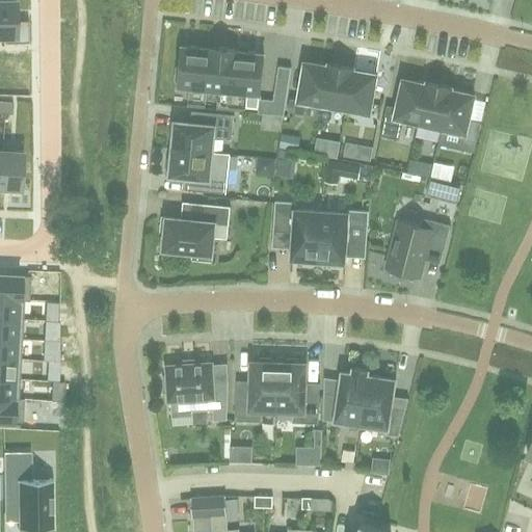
[(15,0),(0,0),(0,36),(4,37),(4,44),(29,43),(28,21),(16,21),(15,0)]
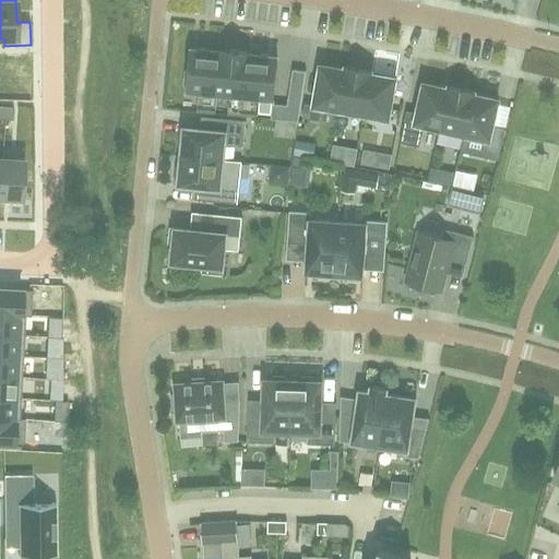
[(217,94),(222,52),(192,49),(190,71),(185,71),(183,85),(188,86),(188,91),(199,92),(198,108),(215,109),(217,94)]
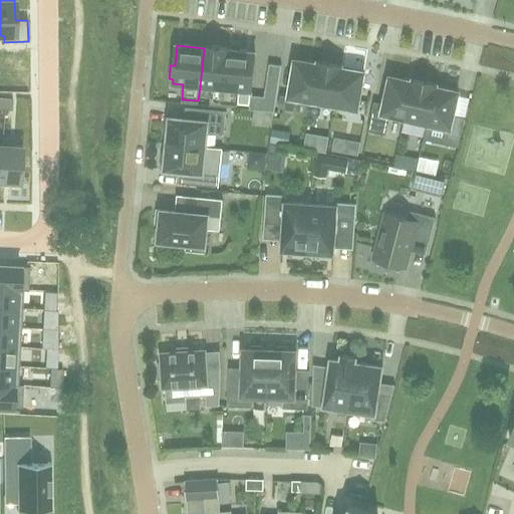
[(200,86),(211,87),(210,102),(224,103),(229,50),(204,48),(200,86)]
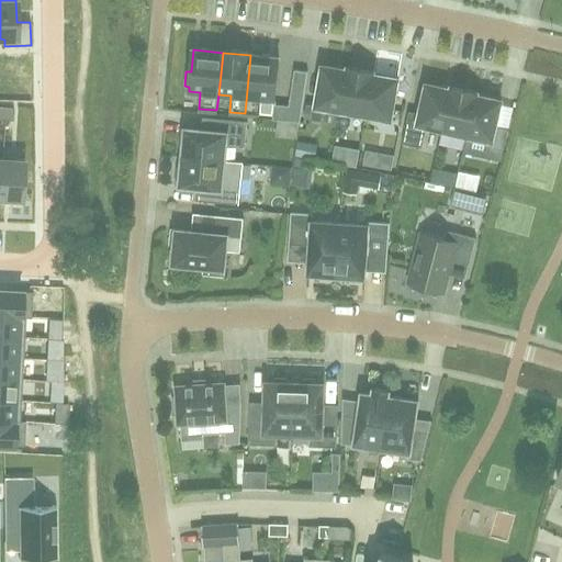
[(250,55),(245,113),(259,114),(261,99),(274,100),(279,58),(250,55)]
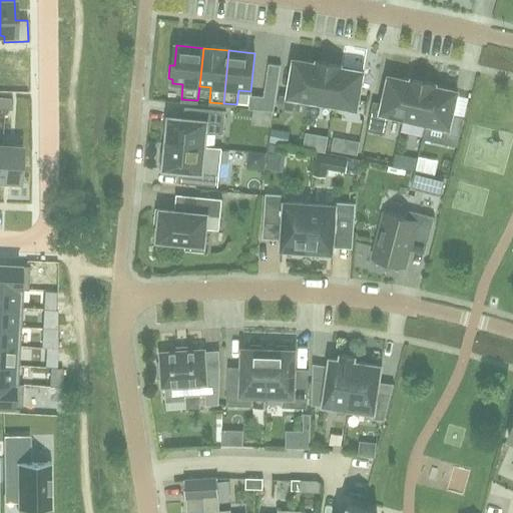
[(294,60),(288,96),(280,95),(278,108),(293,111),(295,99),(311,101),(318,62),(317,62),(317,64),(294,60)]
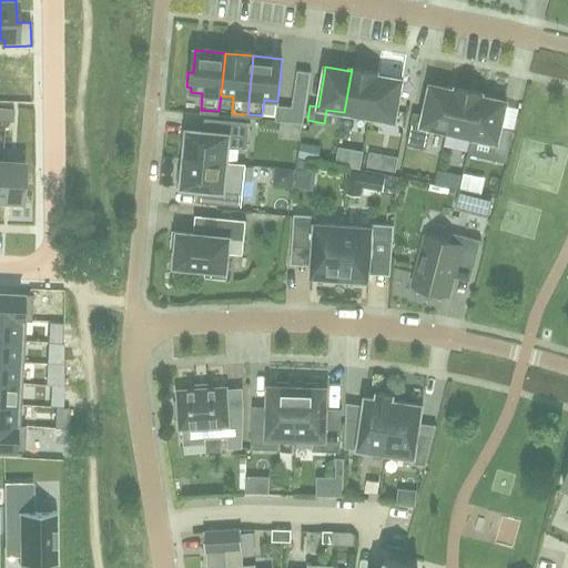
[(376,73),(352,69),(344,112),(369,117),(376,73)]
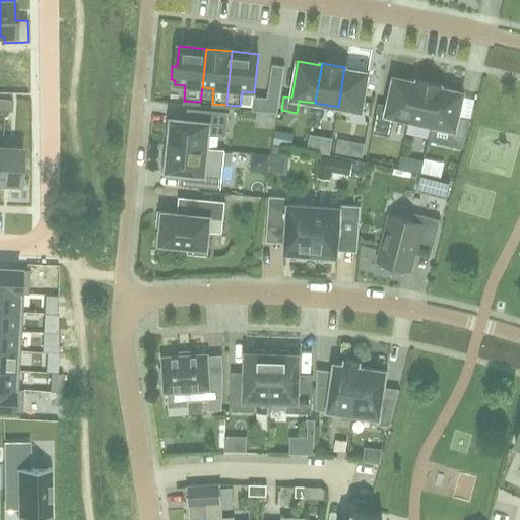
[(272,65),(270,74),(283,76),(284,67),(272,65)]
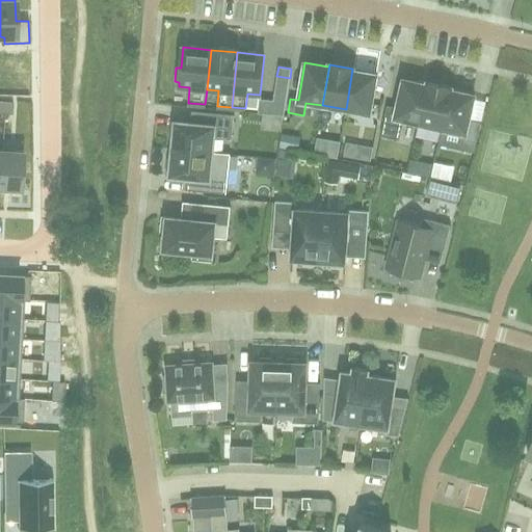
[(352,69),(346,109),(370,113),(376,75),(353,71),(353,69),(352,69)]
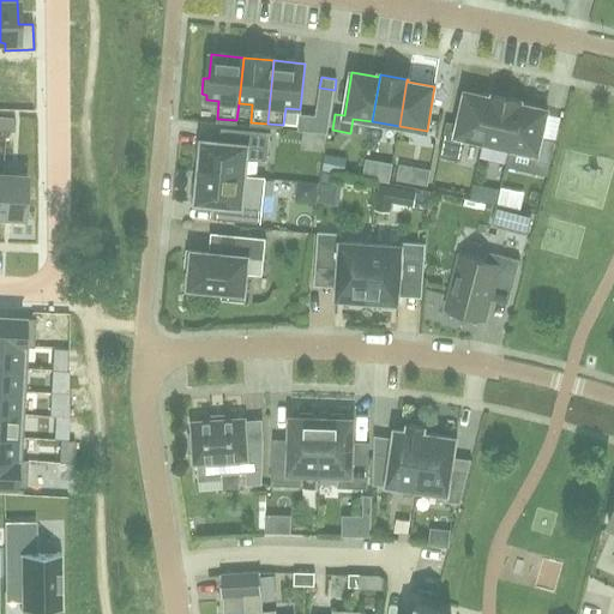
[(319,88),(318,98),(332,101),(335,90),(319,88)]
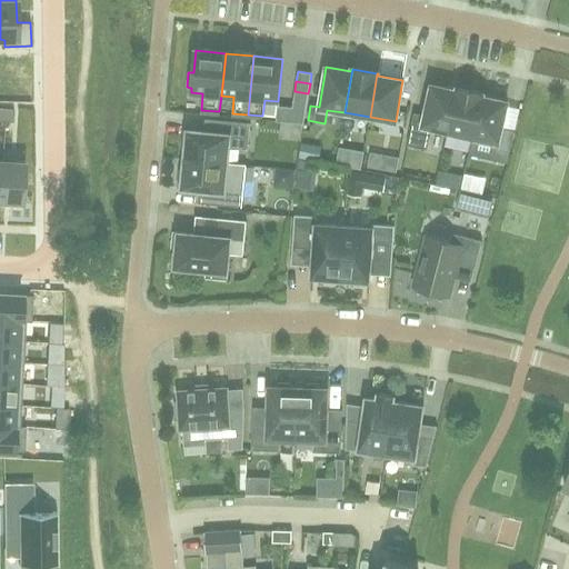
[(431,85),(425,116),(415,113),(407,147),(426,150),(431,128),(448,132),(457,89),(456,89),(456,90),(431,85)]
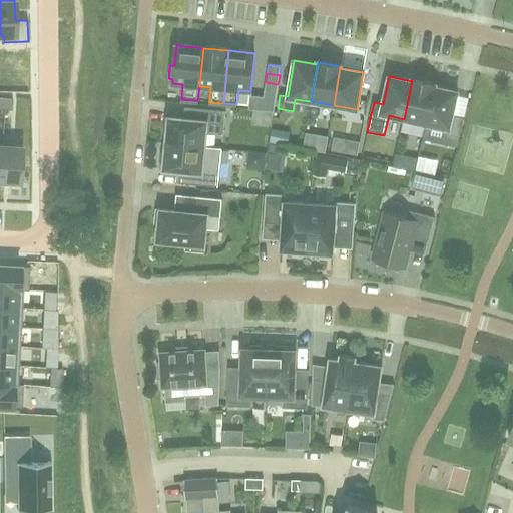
[(434,85),(412,80),(404,119),(426,124),(434,85)]
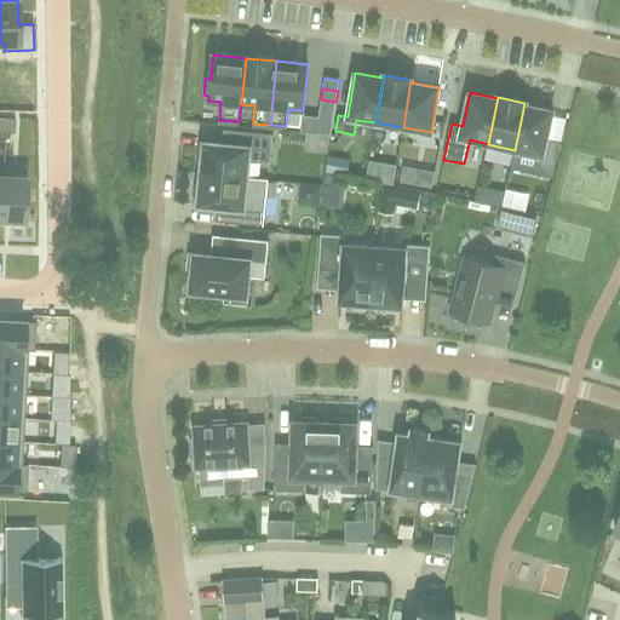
[(336,102),(321,99),(320,110),(334,113),(336,102)]
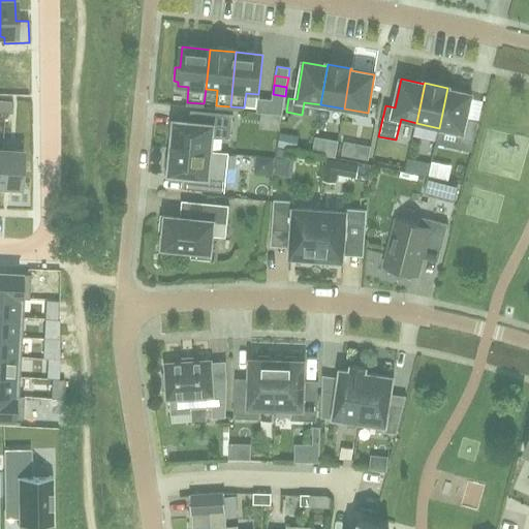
[(439,128),(463,133),(461,139),(474,143),(478,122),(466,119),(471,95),(448,90),(448,88),(447,88),(439,128)]
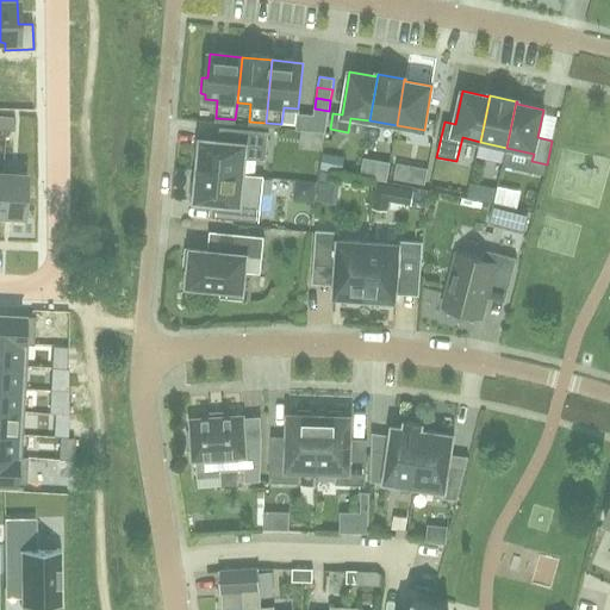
[(315,109),(313,114),(312,120),(327,122),(329,111),(315,109)]
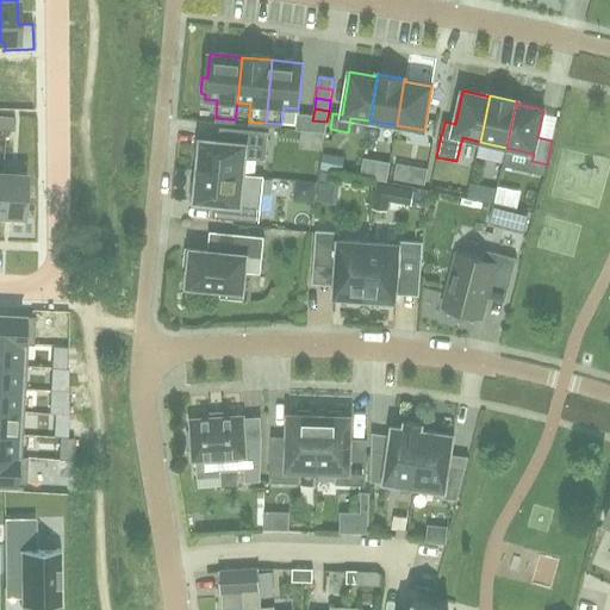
[(305,131),(306,114),(297,113),(296,130),(305,131)]
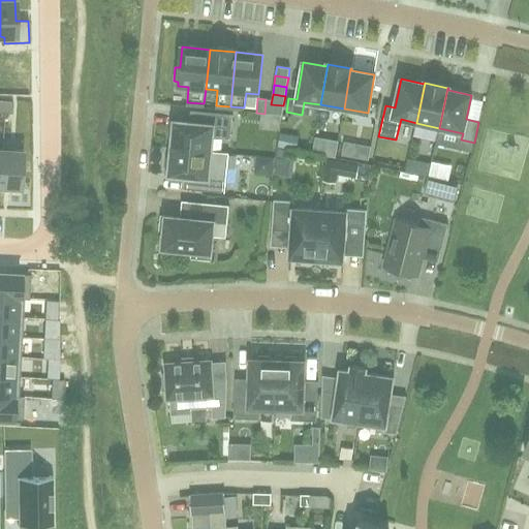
[(266,99),(265,114),(282,116),(283,105),(271,104),(272,99),(266,99)]
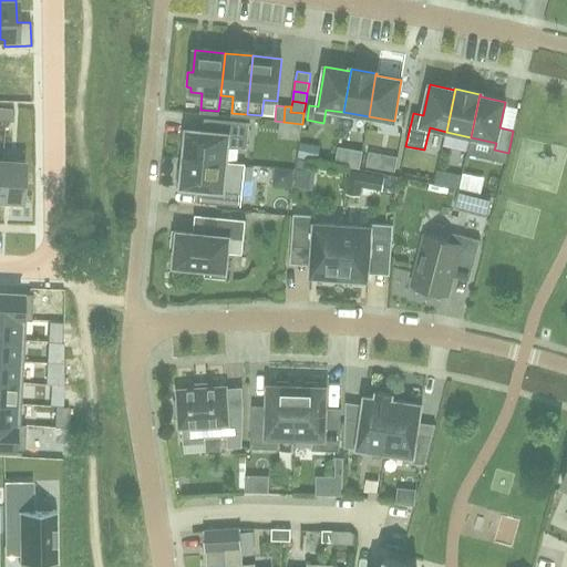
[(13,109),(6,107),(4,121),(13,122),(13,109)]
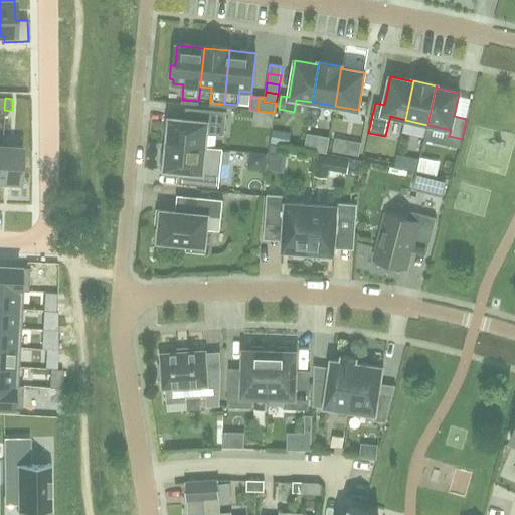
[(167,145),(205,148),(206,134),(224,135),(226,112),(201,110),(200,122),(166,118),(164,134),(168,135),(167,145)]
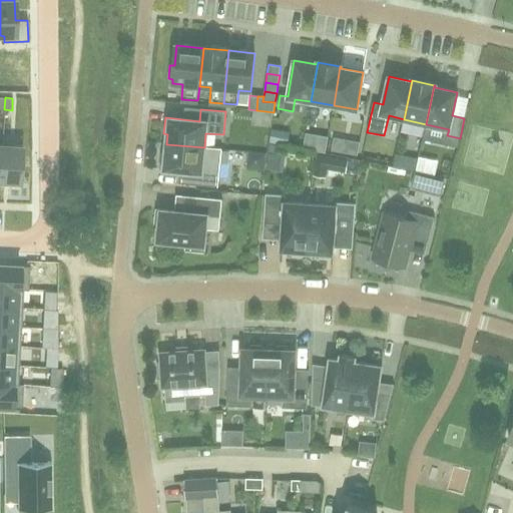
[(272,130),(269,143),(276,144),(278,131),(272,130)]
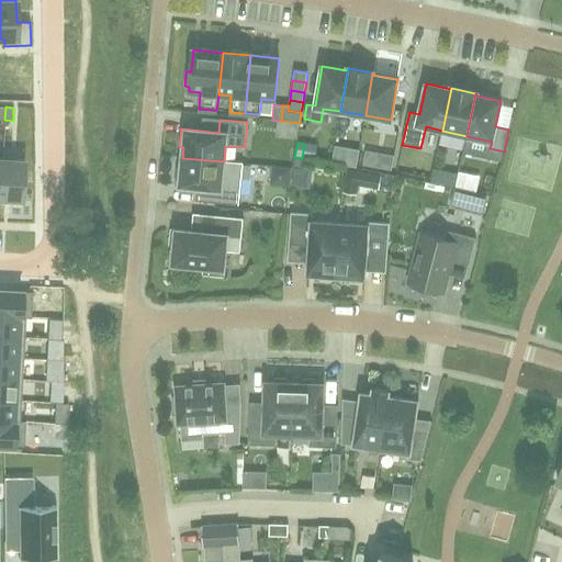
[(344,166),(347,148),(335,146),(332,164),(344,166)]
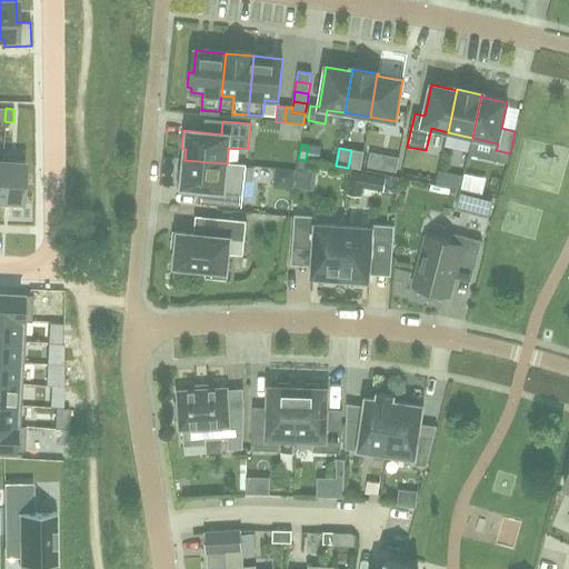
[(396,173),(399,159),(385,156),(381,170),(396,173)]
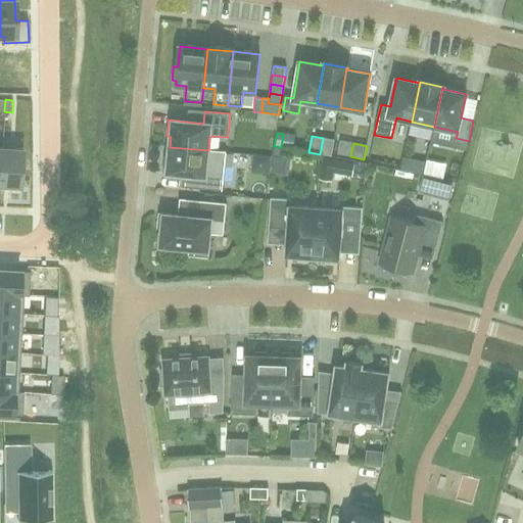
[(2,147),(0,173),(0,186),(19,188),(22,148),(2,147)]
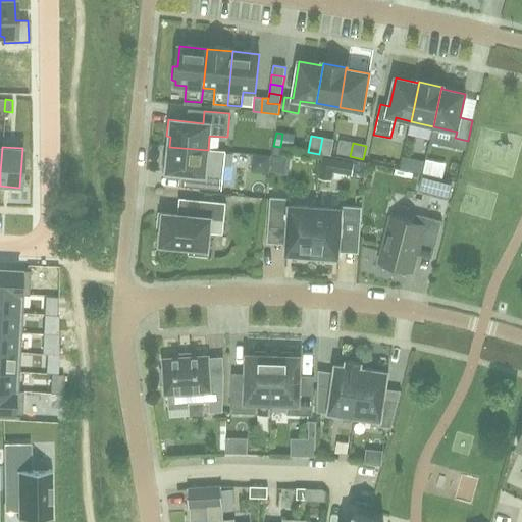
[(208,150),(169,147),(168,156),(164,156),(163,172),(198,175),(196,188),(221,191),(224,167),(206,165),(208,150)]
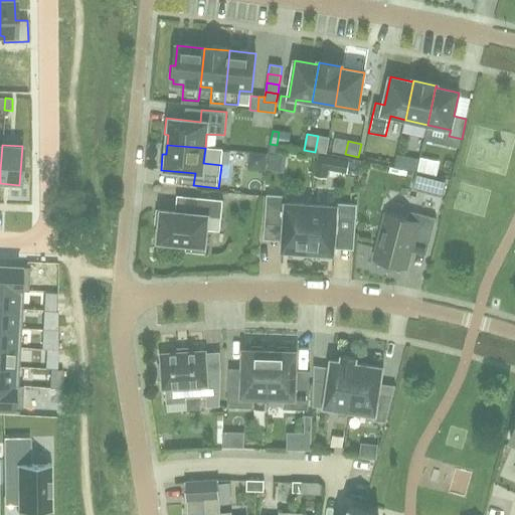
[(328,170),(346,173),(348,161),(318,156),(315,175),(327,177),(328,170)]
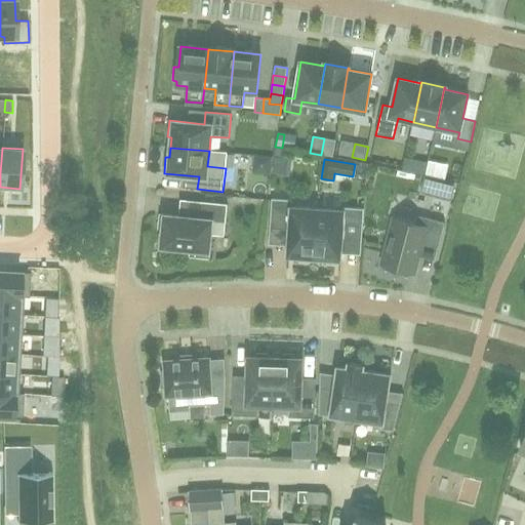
[(433,177),(436,162),(428,161),(425,176),(433,177)]
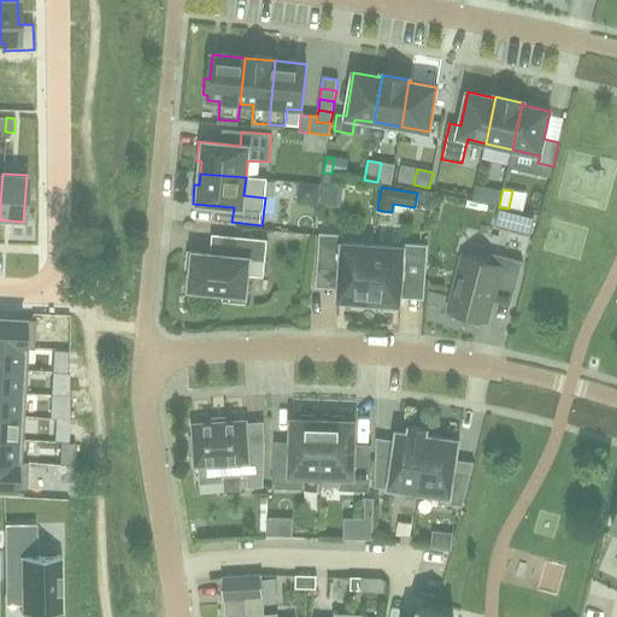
[(534,217),(499,209),(495,223),(530,233),(534,217)]
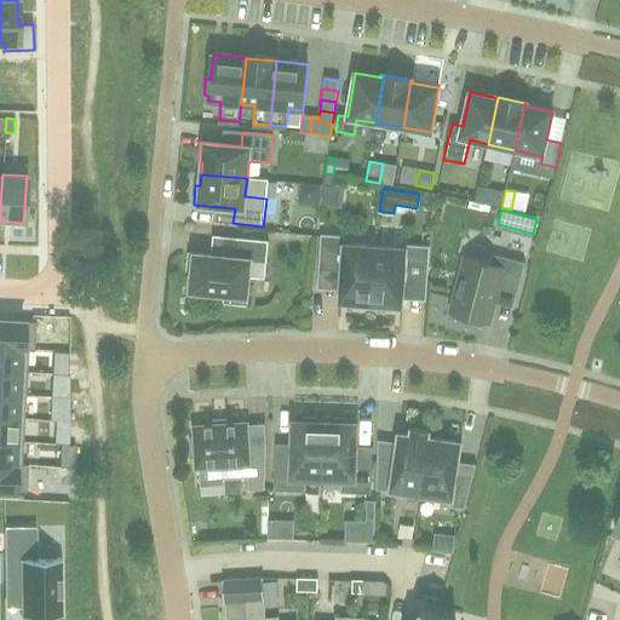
[(371,309),(374,247),(345,245),(345,236),(321,235),(319,270),(342,271),(339,303),(351,303),(351,308),(371,309)]
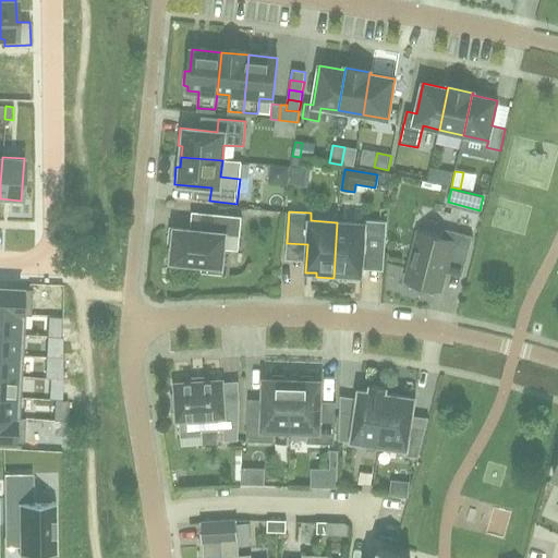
[(225,250),(239,251),(242,217),(214,215),(211,232),(170,228),(168,243),(172,243),(170,263),(203,266),(202,273),(222,275),(225,250)]
